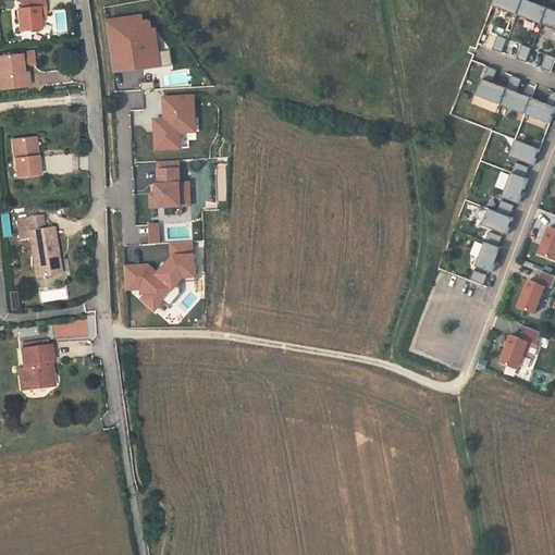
[(522,1),(520,0),(494,0),(492,7),(517,16),(522,1)]
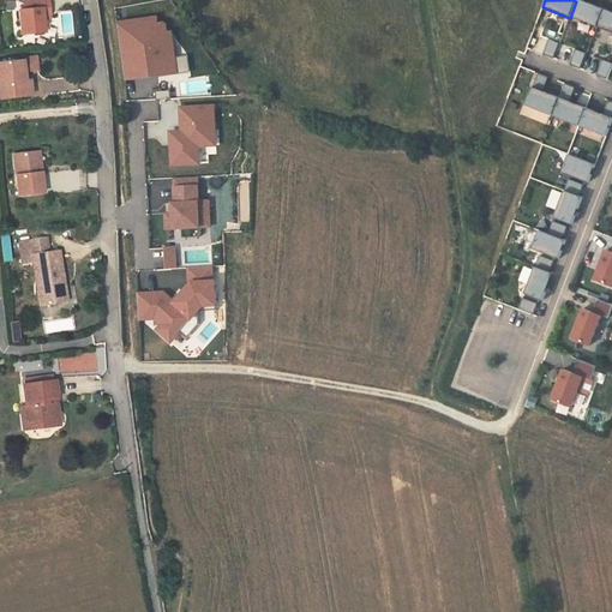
[(603,11),(576,1),(570,18),(597,29),(603,11)]
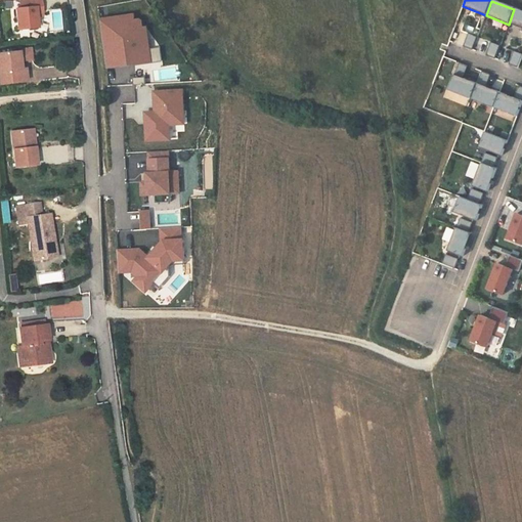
[(19,14),(20,34),(40,32),(39,22),(39,16),(45,15),(44,4),(23,5),(24,14),(19,14)]
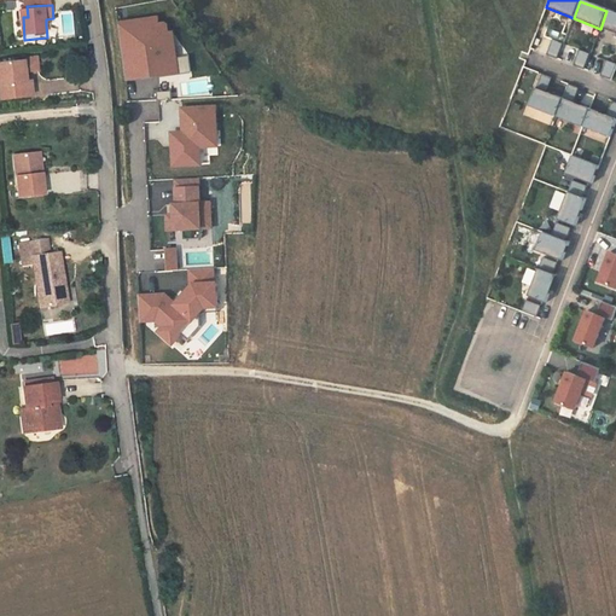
[(615,15),(606,11),(600,29),(615,35),(615,15)]
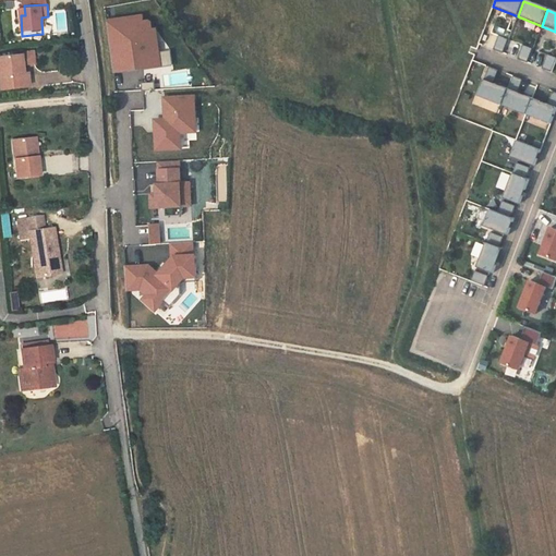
[(145,13),(108,16),(115,70),(139,67),(139,61),(144,61),(145,65),(164,63),(160,40),(159,40),(157,26),(154,27),(153,21),(150,19),(145,19),(145,13)]
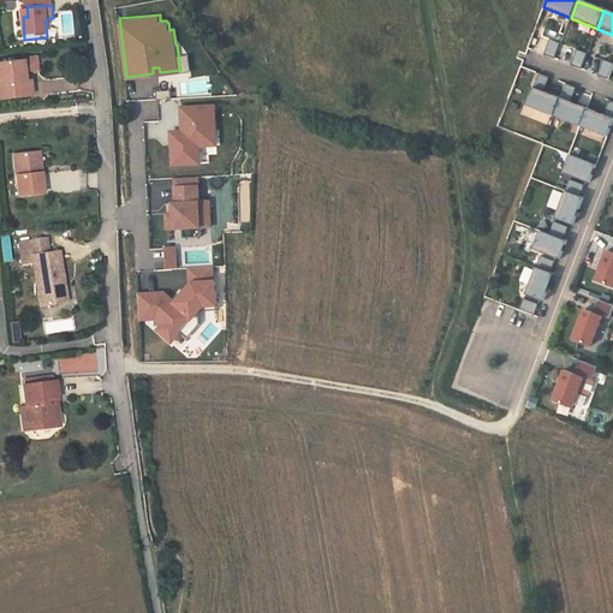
[(560,45),(549,41),(543,55),(554,60),(560,45)]
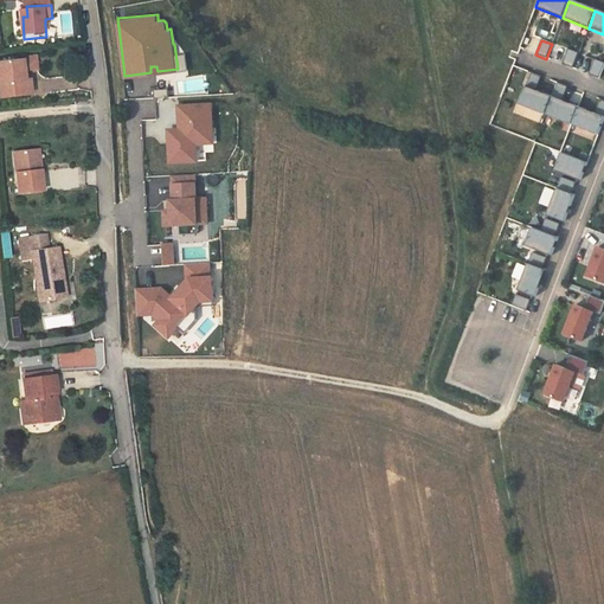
[(559,62),(566,46),(557,43),(551,58),(559,62)]
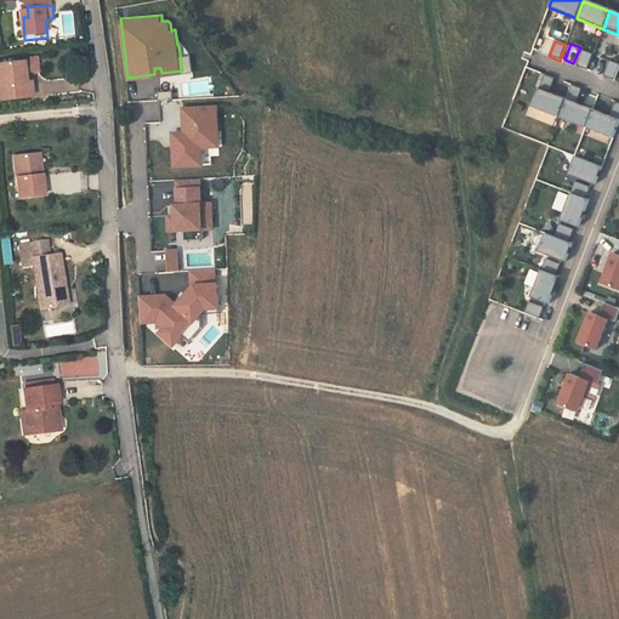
[(592,56),(581,51),(575,67),(586,72),(592,56)]
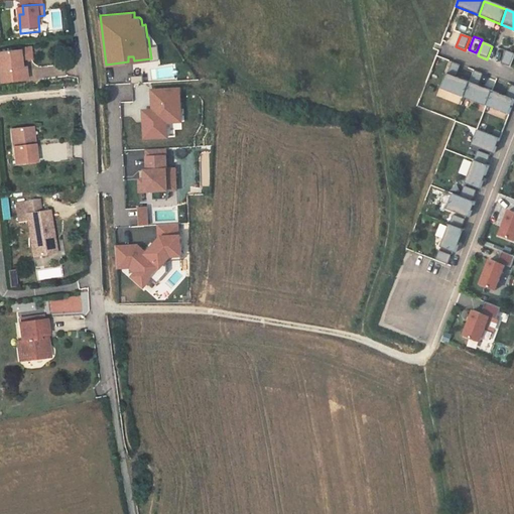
[(16,50),(0,51),(0,82),(19,80),(16,50)]
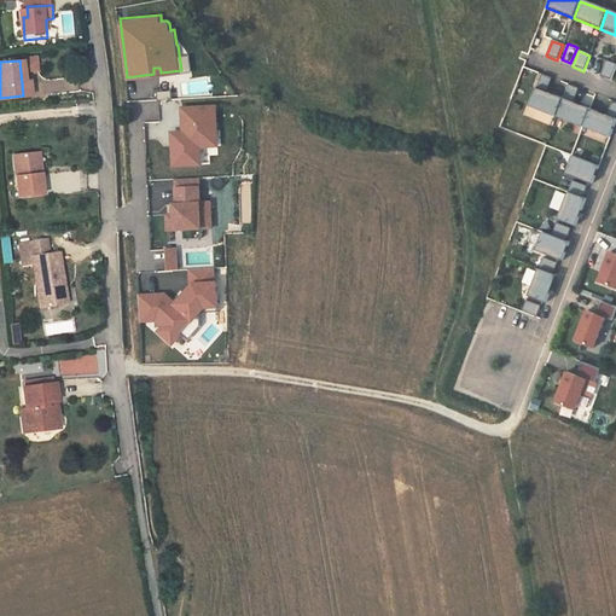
[(615,67),(605,62),(599,77),(610,81),(615,67)]
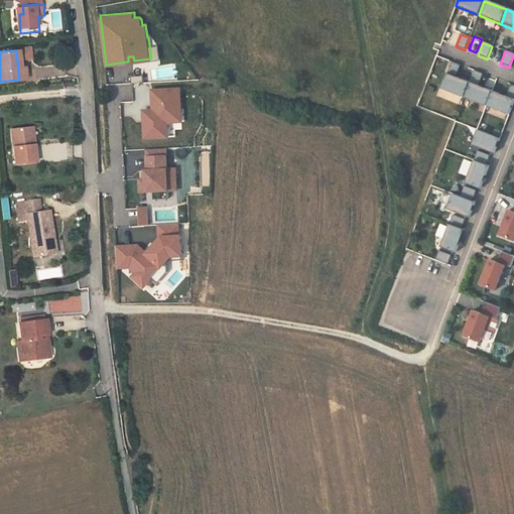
[(461,66),(452,62),(441,89),(463,97),(469,83),(456,77),(461,66)]
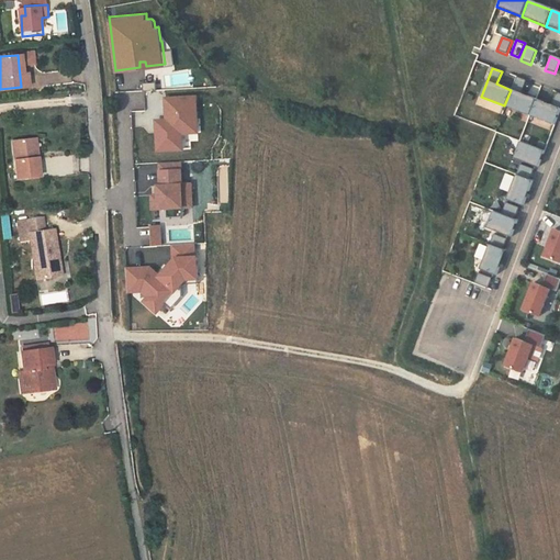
[(525,81),(516,77),(504,105),(528,115),(535,99),(521,93),(525,81)]
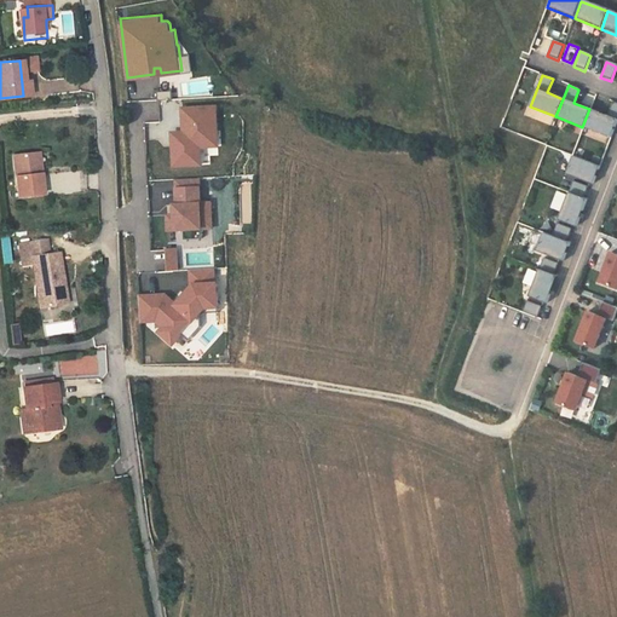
[(606,116),(589,109),(582,127),(609,138),(616,117),(616,104),(611,102),(606,116)]
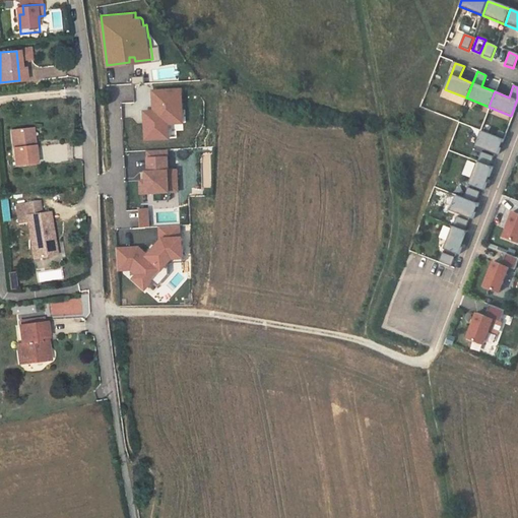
[(182,108),(181,87),(152,88),(153,104),(154,104),(155,111),(144,112),(145,137),(169,136),(168,121),(178,121),(177,108),(182,108)]
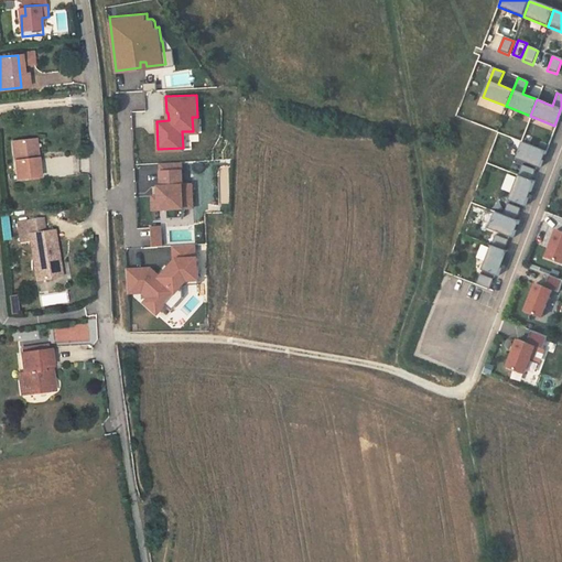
[(29,138),(10,140),(13,177),(38,175),(35,158),(31,158),(29,138)]
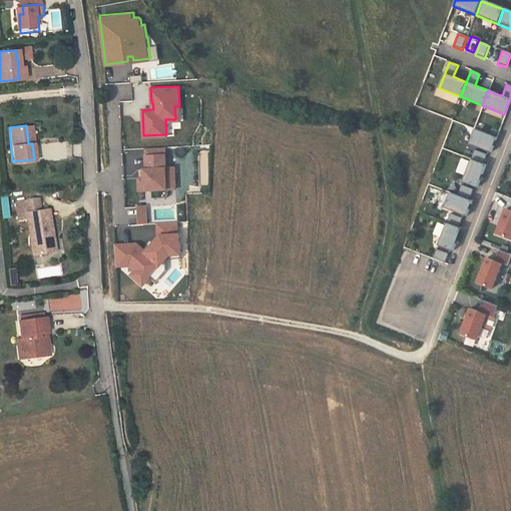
[(495,137),(473,128),(468,143),(490,151),(495,137)]
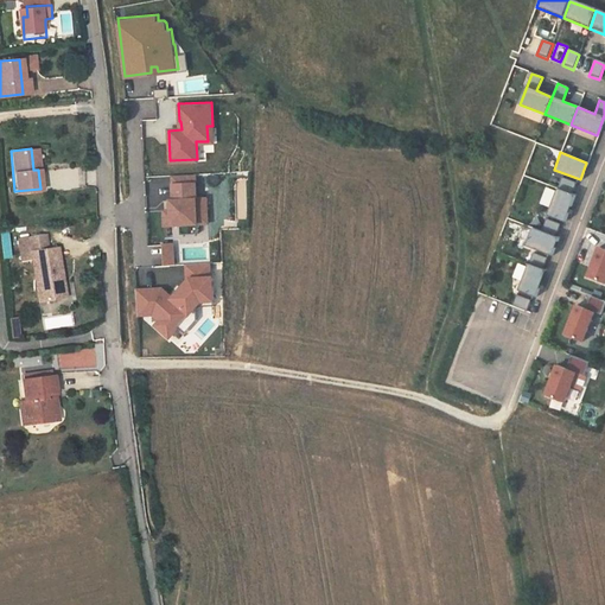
[(196,172),(173,173),(173,183),(197,182),(196,172)]
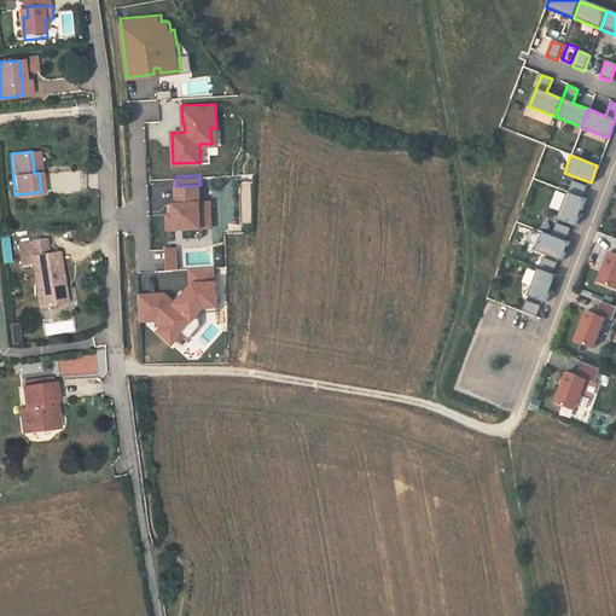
[(585,185),(571,179),(567,191),(581,196),(585,185)]
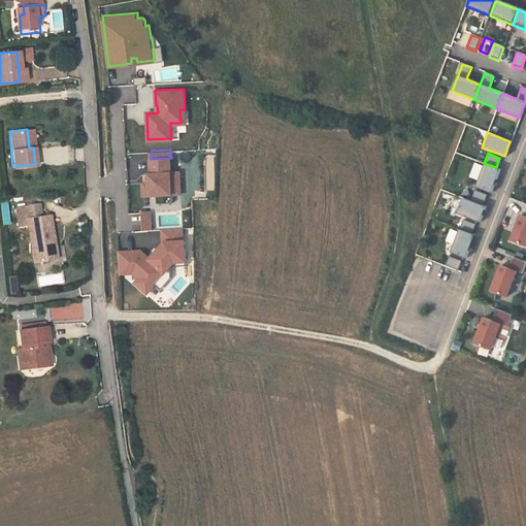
[(171,158),(151,159),(152,172),(150,172),(150,176),(152,176),(152,181),(143,182),(144,194),(158,194),(158,202),(173,201),(172,185),(182,184),(181,170),(171,171),(171,158)]
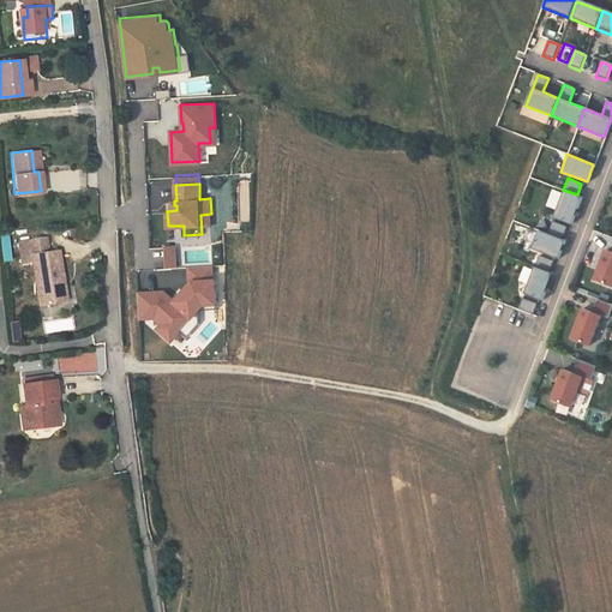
[(581,196),(563,190),(553,215),(570,222),(581,196)]
